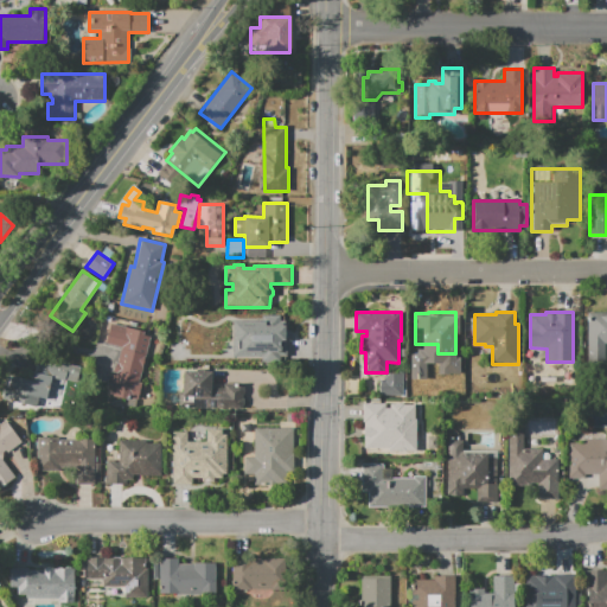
[(588,312),(606,312),(606,344),(606,365),(587,365),(588,312)]
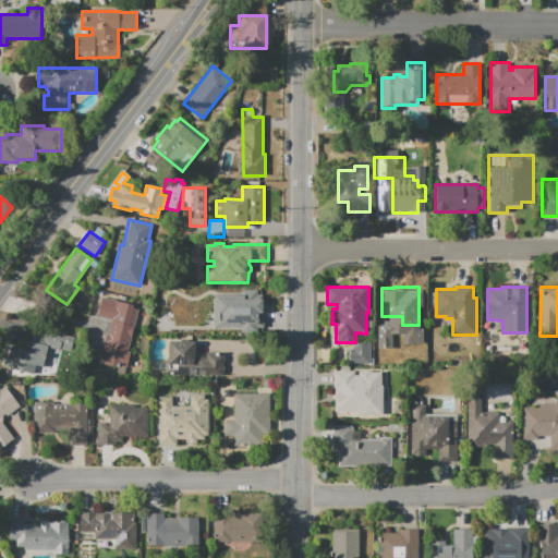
[(217,315),(230,315),(231,293),(256,293),(255,331),(217,330),(217,315)]
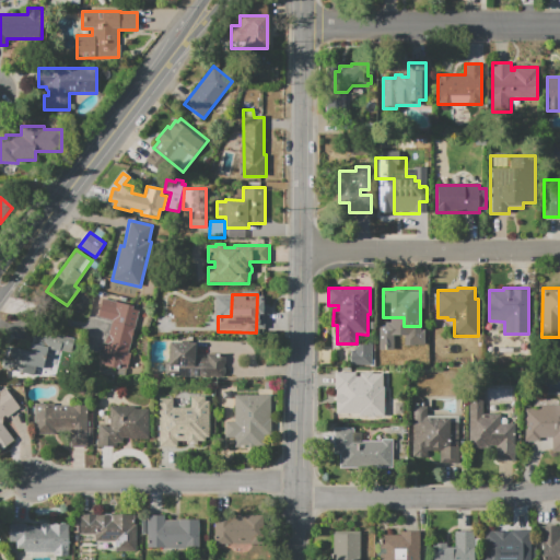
[(103,298),(139,306),(128,353),(130,353),(126,370),(102,364),(104,358),(101,358),(106,334),(107,335),(111,321),(97,317),(103,298)]
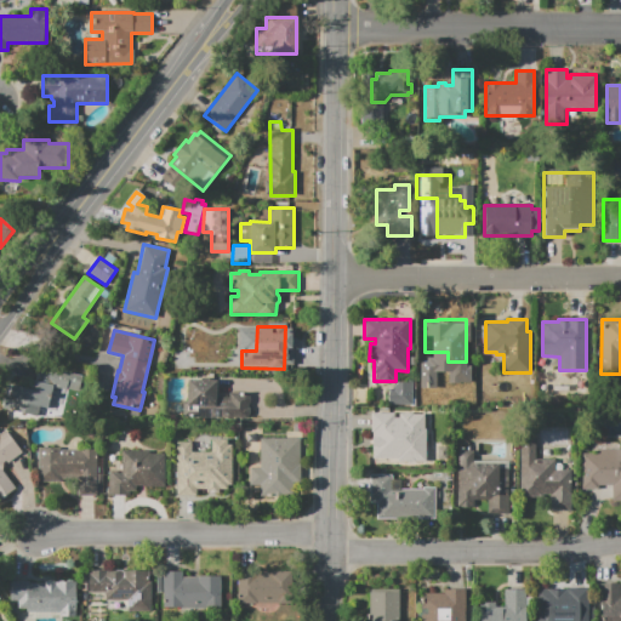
[(38,382),(41,366),(83,376),(79,392),(38,382)]
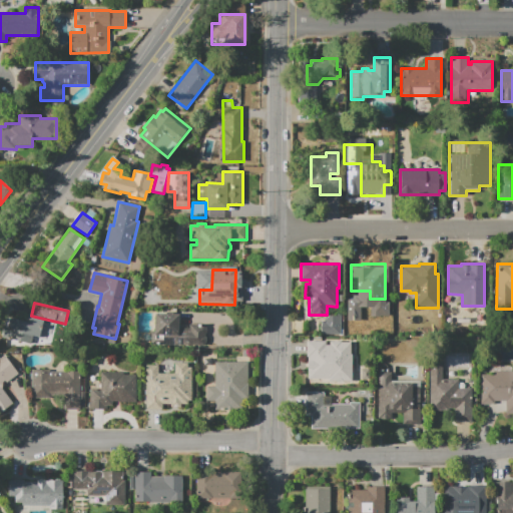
[(348,309),(368,309),(368,329),(348,329),(348,309)]
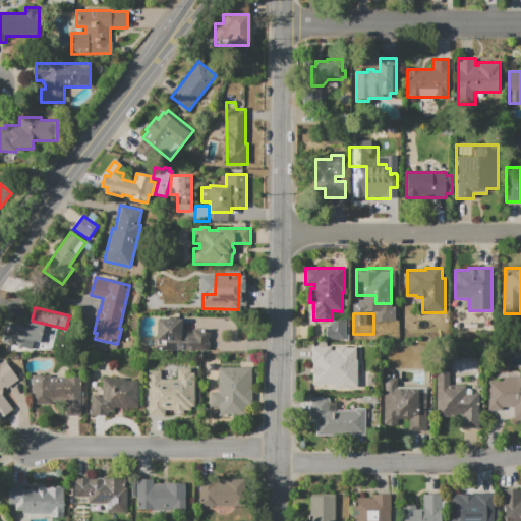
[(209,342),(210,343),(211,344),(211,345),(210,346),(210,347),(209,347),(209,351),(154,350),(154,338),(157,338),(158,317),(182,319),(182,333),(192,333),(192,330),(209,330),(209,333),(210,334),(211,335),(211,336),(211,337),(210,338),(209,338),(209,342)]
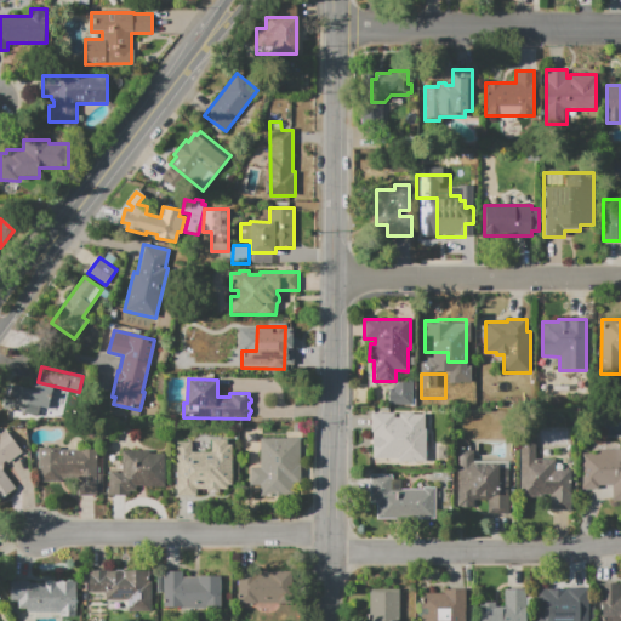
[(388,408),(388,389),(393,389),(397,382),(408,382),(408,380),(412,380),(412,408),(388,408)]
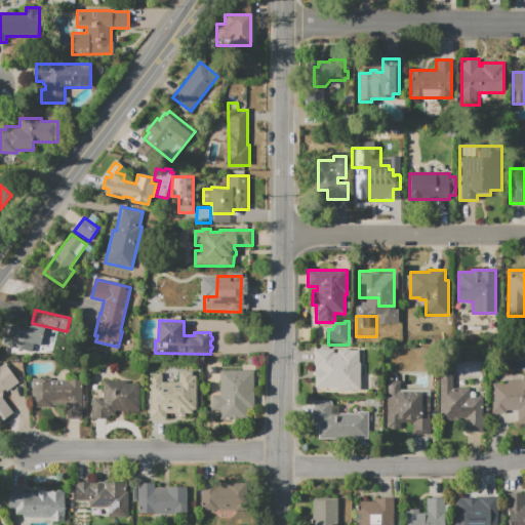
[(2,346),(4,334),(7,335),(10,325),(24,328),(25,326),(37,329),(36,331),(38,332),(35,345),(33,344),(31,353),(2,346)]
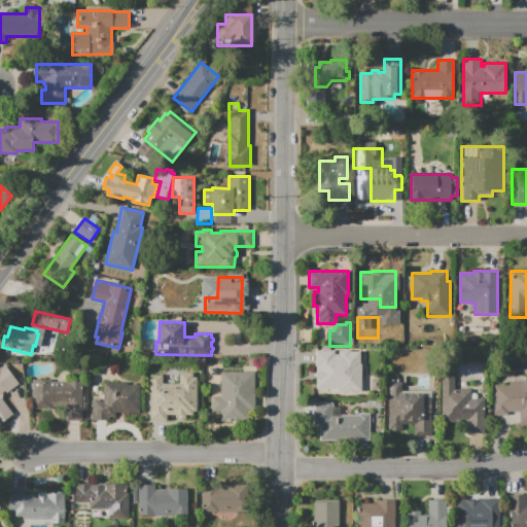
[(316,389),(316,380),(315,380),(315,371),(316,371),(316,367),(315,367),(315,350),(336,350),(336,354),(339,354),(339,350),(351,350),(351,352),(360,352),(360,364),(361,364),(361,391),(353,391),(353,392),(345,392),(345,391),(337,391),(337,389),(329,389),(328,391),(318,390),(318,389),(316,389)]
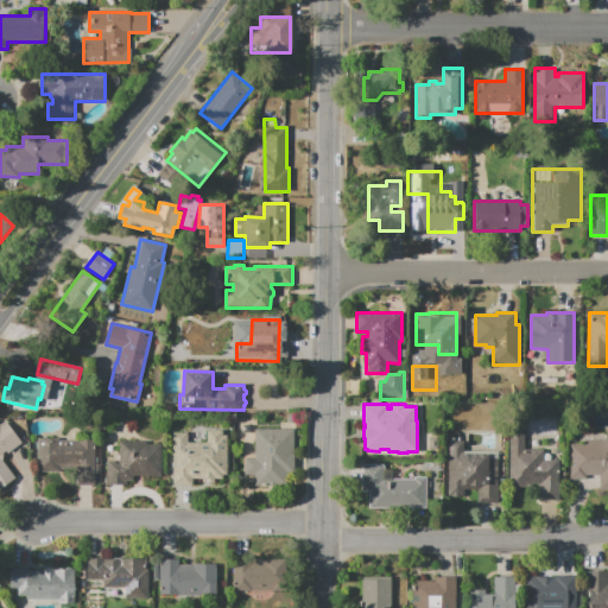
[(0,424),(5,422),(20,444),(0,457),(0,424)]
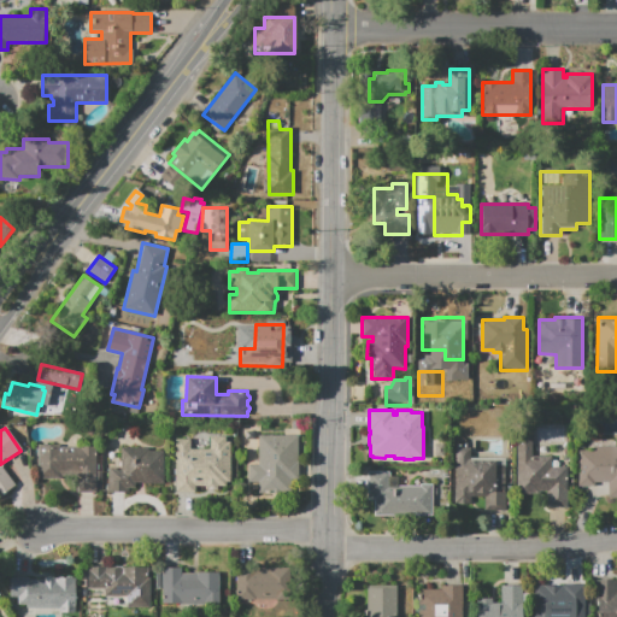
[(258,435),(298,435),(298,480),(292,480),(292,492),(258,492),(258,482),(248,482),(248,464),(258,464),(258,435)]
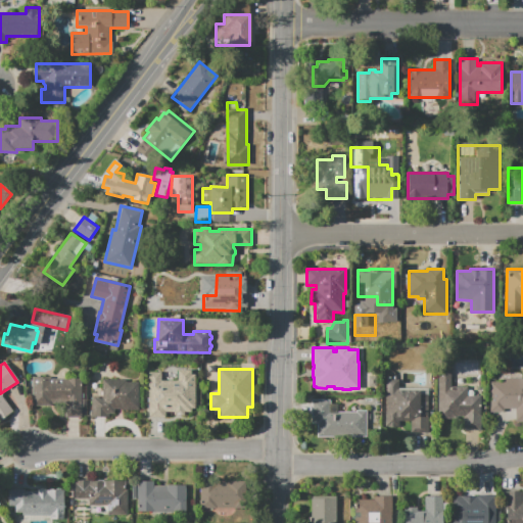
[(438,369),(452,369),(452,386),(468,386),(468,395),(481,395),(481,429),(463,429),(463,416),(460,416),(460,418),(438,418),(438,369)]
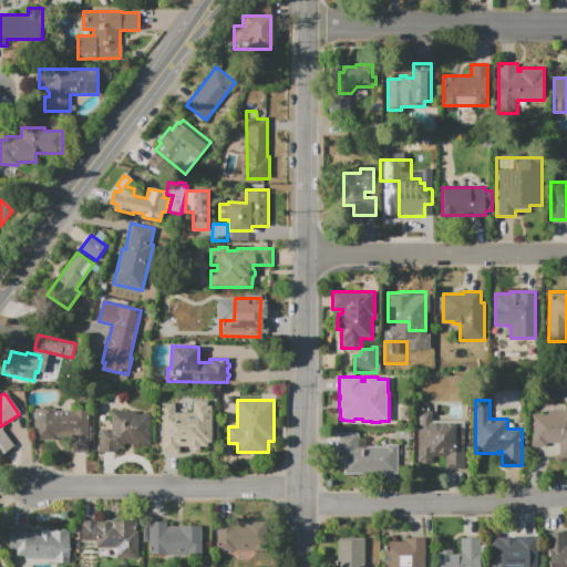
[(213,405),(212,443),(208,443),(208,447),(200,447),(200,450),(188,450),(188,447),(179,447),(179,452),(161,452),(161,404),(176,404),(176,412),(193,412),(193,401),(208,401),(208,405),(213,405)]
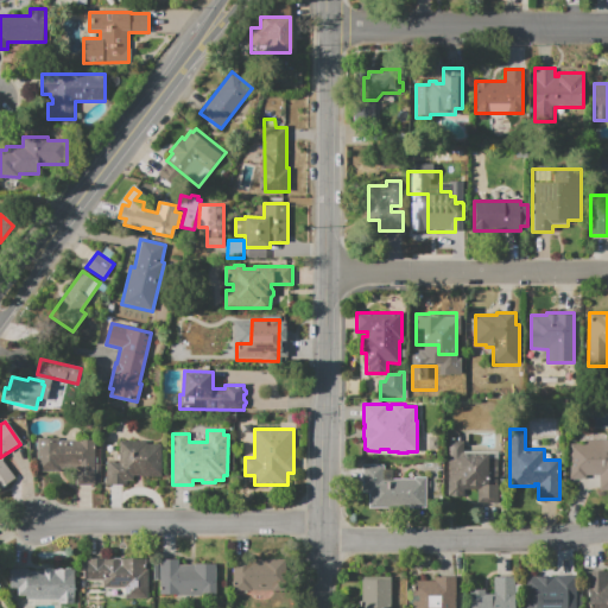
[(96,439),(96,485),(76,485),(76,466),(59,466),(59,472),(37,472),(37,438),(59,438),(59,439),(96,439)]
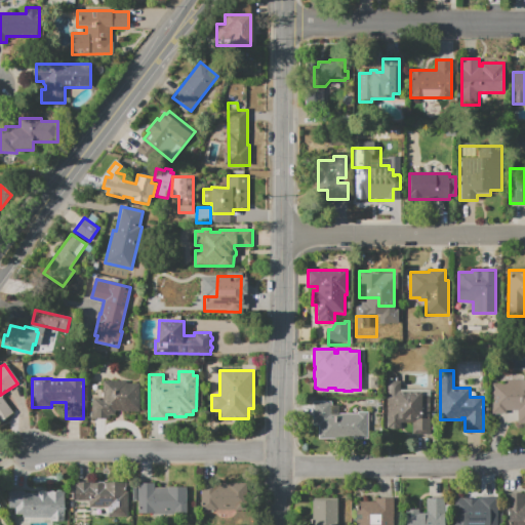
[(126,381),(126,384),(139,384),(138,411),(122,411),(122,410),(115,410),(115,415),(110,415),(110,418),(91,418),(91,400),(103,400),(103,380),(126,381)]
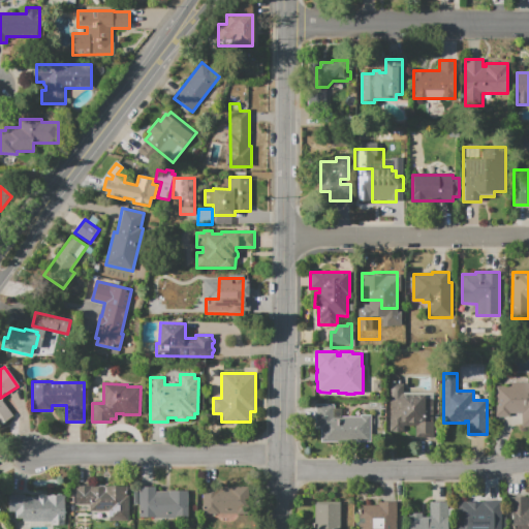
[(390,383),(404,383),(404,394),(425,394),(425,399),(434,399),(434,437),(416,437),(416,426),(404,426),(404,432),(390,432),(390,383)]
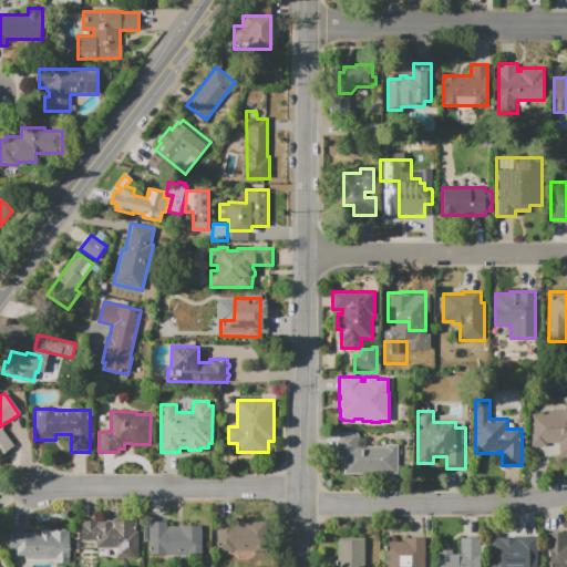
[(566,456),(559,456),(559,443),(533,443),(533,414),(548,414),(548,411),(566,411),(566,456)]
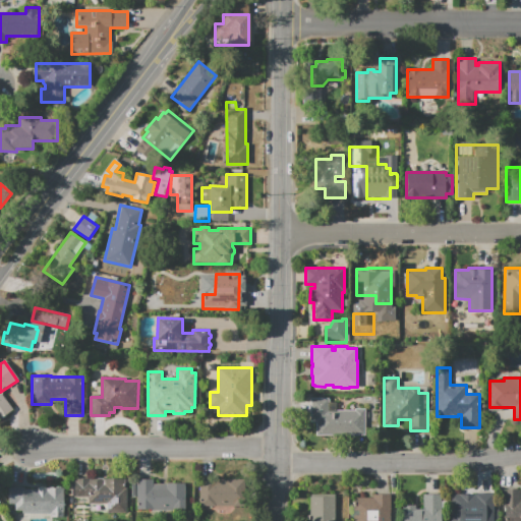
[(365,409),(365,436),(316,435),(316,422),(310,422),(310,398),(330,398),(330,403),(336,403),(336,411),(355,411),(355,409),(365,409)]
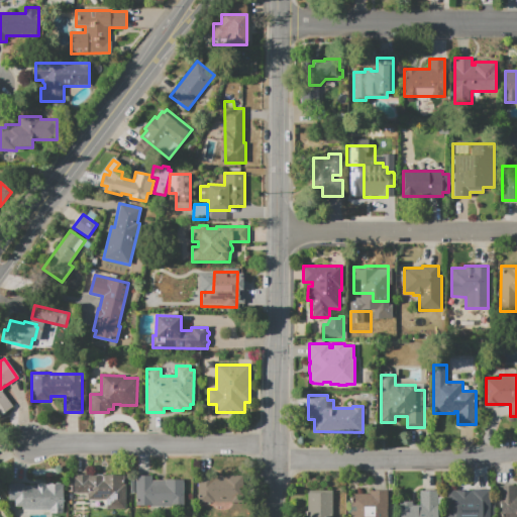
[(73,475),(123,475),(123,485),(125,485),(125,509),(106,509),(106,500),(87,500),(87,495),(74,495),(73,475)]
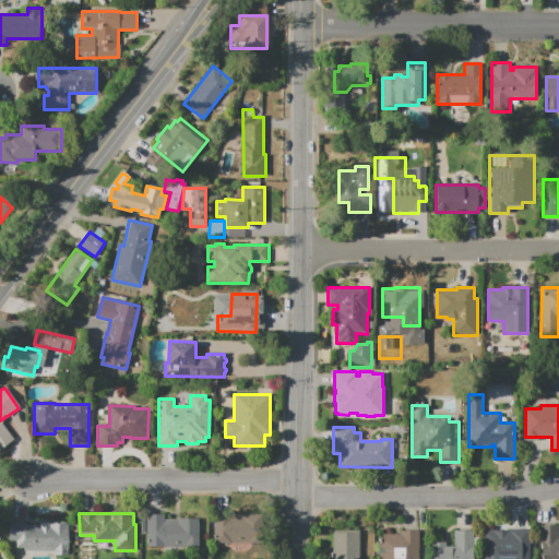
[(199,548),(146,548),(146,514),(165,514),(165,519),(199,519),(199,548)]
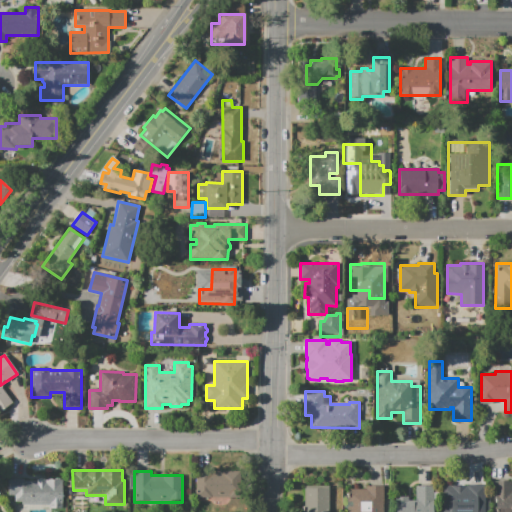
[(197,499),(197,471),(241,471),(241,499),(197,499)]
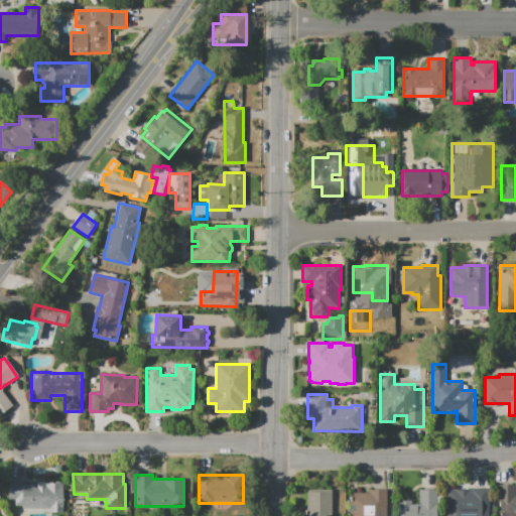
[(63,483),(63,513),(49,513),(49,509),(22,509),(22,506),(15,507),(15,500),(8,500),(8,483),(25,483),(25,484),(37,484),(37,483),(63,483)]
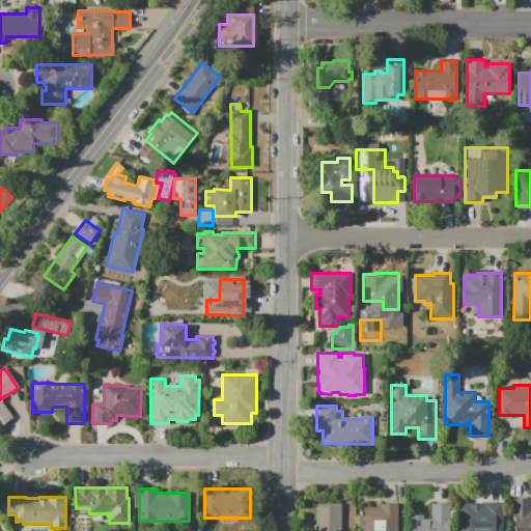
[(530,530),(513,530),(513,499),(530,499),(530,530)]
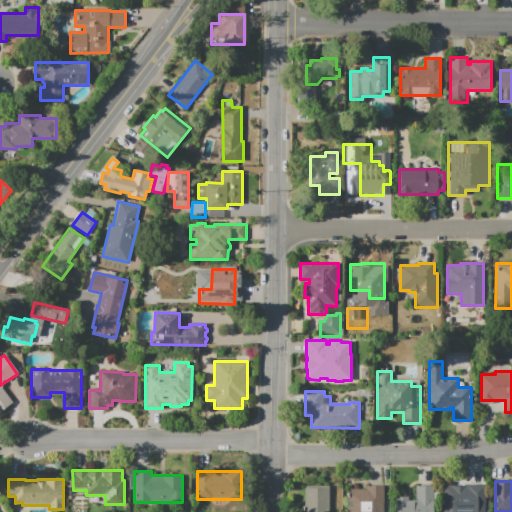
[(486,501),(483,501),(483,511),(443,511),(443,498),(468,497),(468,484),(485,484),(486,501)]
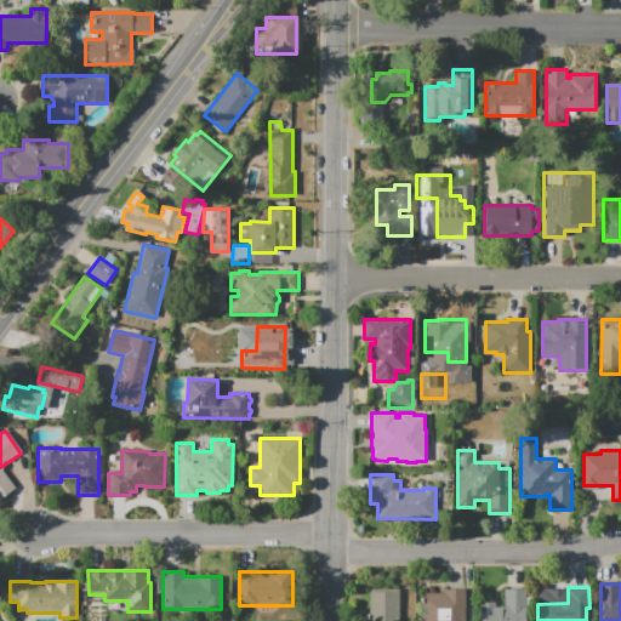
[(369,620),(369,590),(399,590),(399,620),(369,620)]
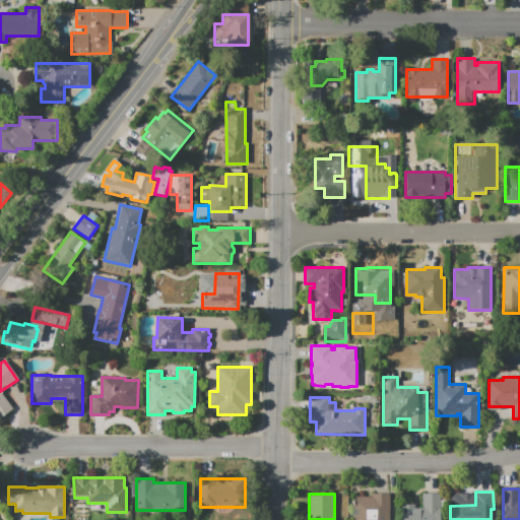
[(389,494),(389,519),(353,519),(353,516),(349,516),(349,503),(353,503),(353,497),(373,497),(373,495),(389,494)]
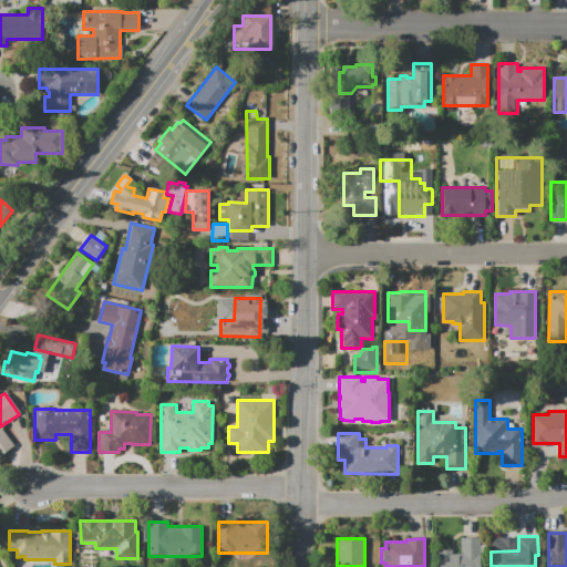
[(461,538),(480,538),(480,566),(439,566),(439,549),(453,549),(453,554),(461,554),(461,538)]
